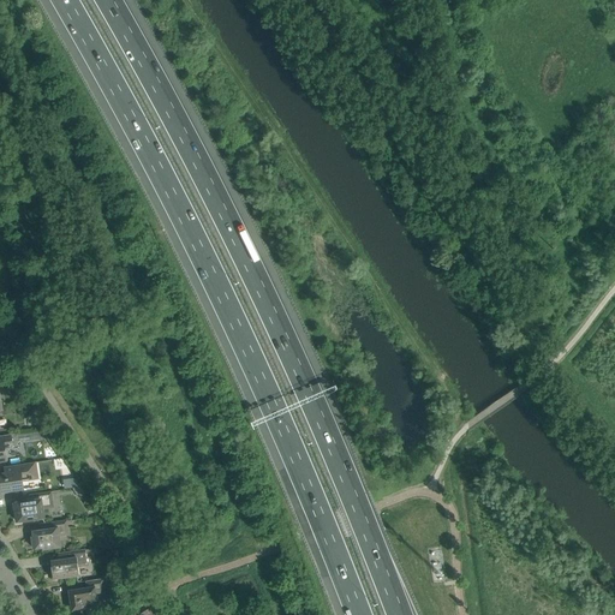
[(0,460),(6,460),(5,449),(18,448),(16,434),(0,435),(0,460)]
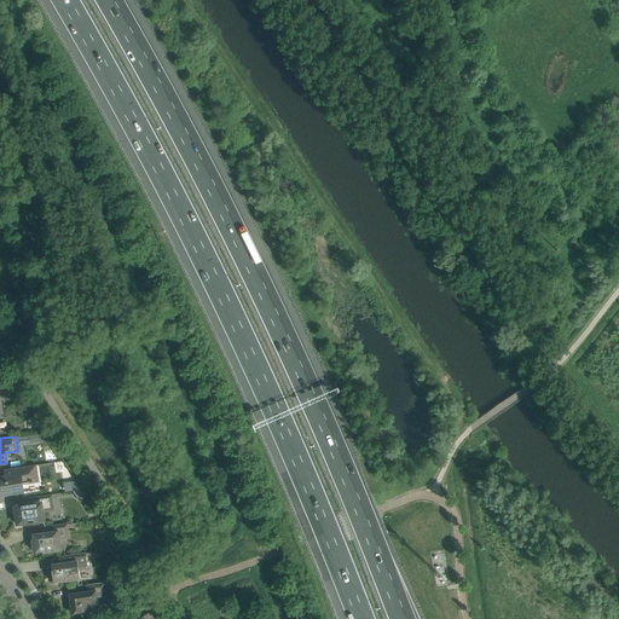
[(0,496),(23,492),(22,485),(39,482),(36,466),(9,469),(10,476),(0,478),(0,496)]
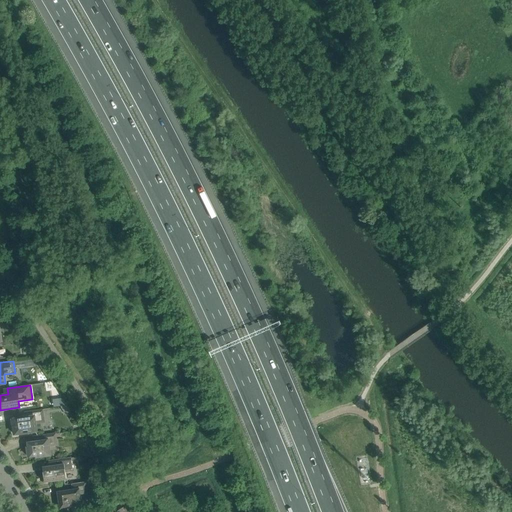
[(12,420),(14,434),(36,431),(35,423),(44,422),(42,409),(25,412),(26,418),(12,420)]
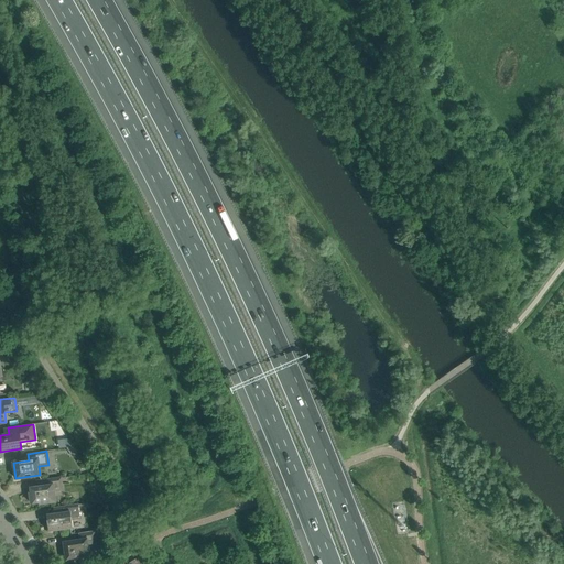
[(39,502),(40,503),(55,501),(54,491),(63,490),(61,478),(41,480),(42,487),(29,488),(31,503),(39,502)]
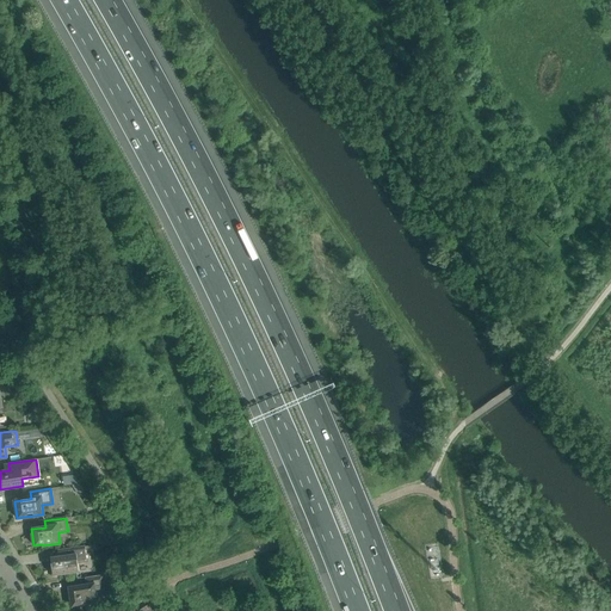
[(50,557),(53,575),(79,572),(78,563),(87,562),(85,547),(66,549),(67,555),(50,557)]
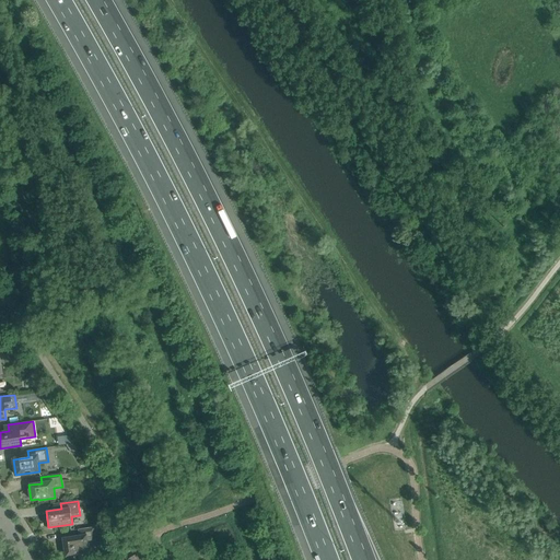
[(95,539),(94,527),(78,529),(79,536),(62,538),(66,557),(89,553),(88,541),(95,539)]
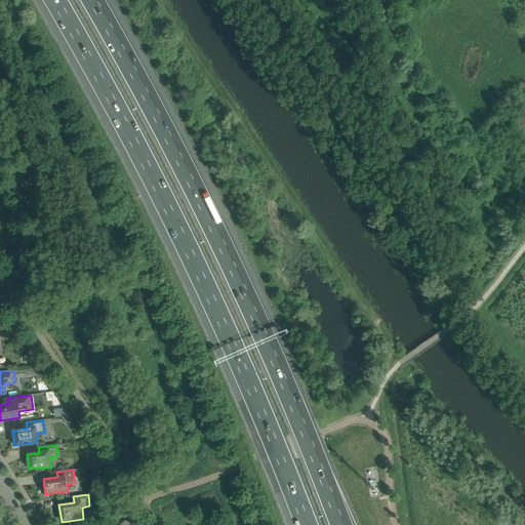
All buildings are outlined.
